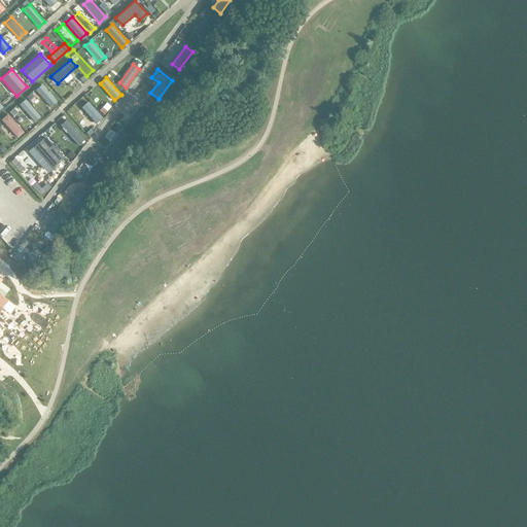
[(58,101),(42,84),(36,90),(51,107),(58,101)]
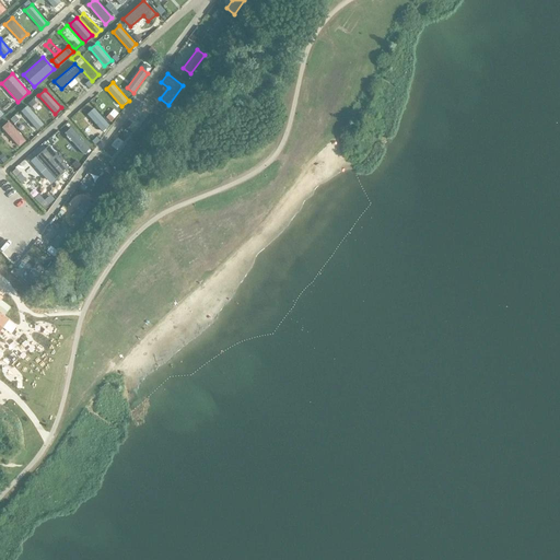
[(95,95),(89,102),(104,117),(111,109),(95,95)]
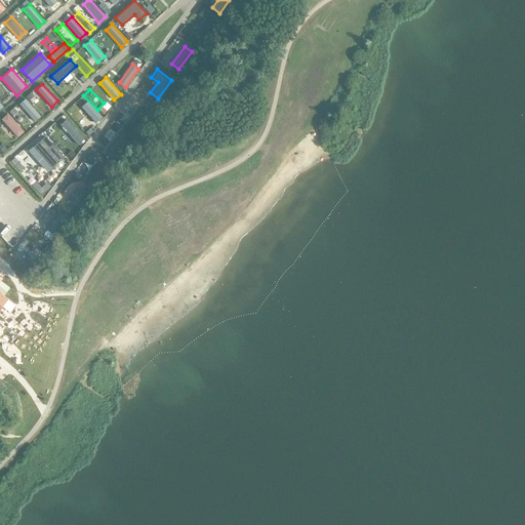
[(32,92),(27,96),(38,111),(43,107),(32,92)]
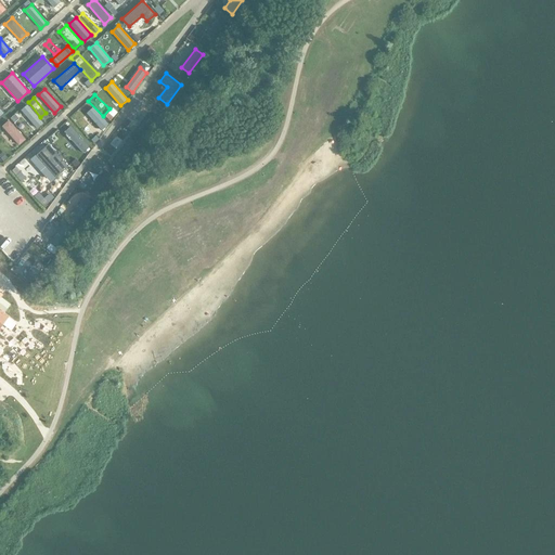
[(8,102),(2,108),(8,114),(13,107),(8,102)]
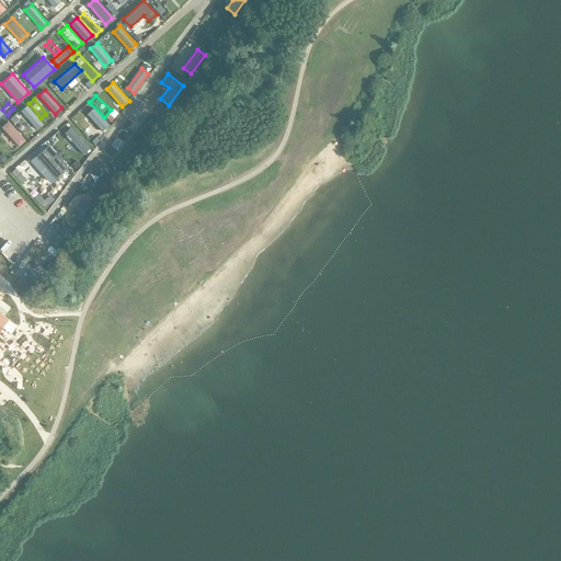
[(44,124),(27,105),(22,111),(37,129),(44,124)]
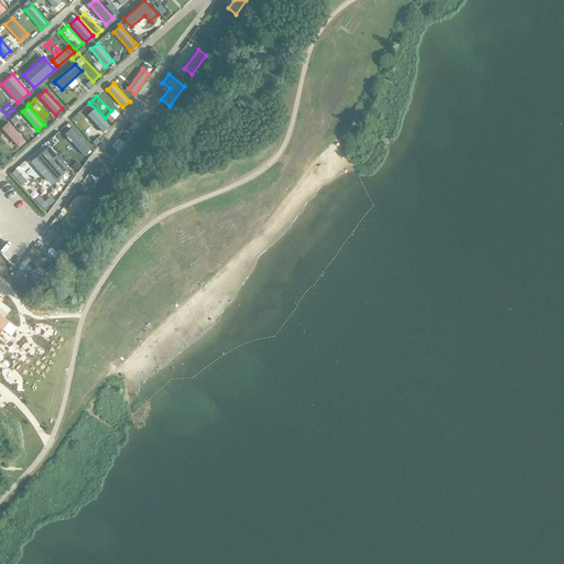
[(110,126),(94,109),(88,115),(104,132),(110,126)]
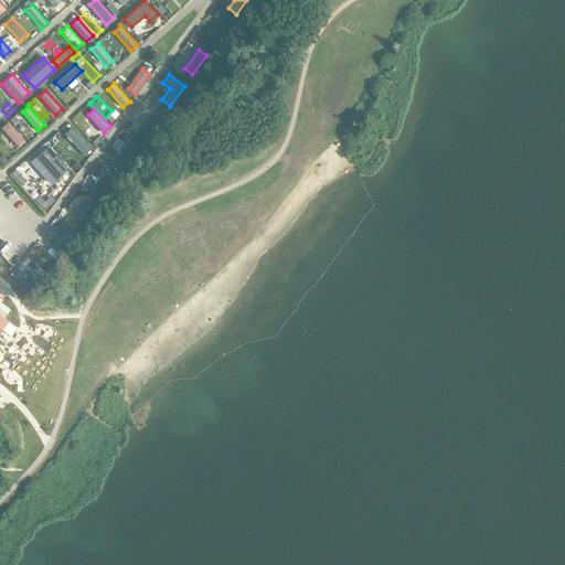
[(151,113),(136,134),(142,140),(159,119),(151,113)]
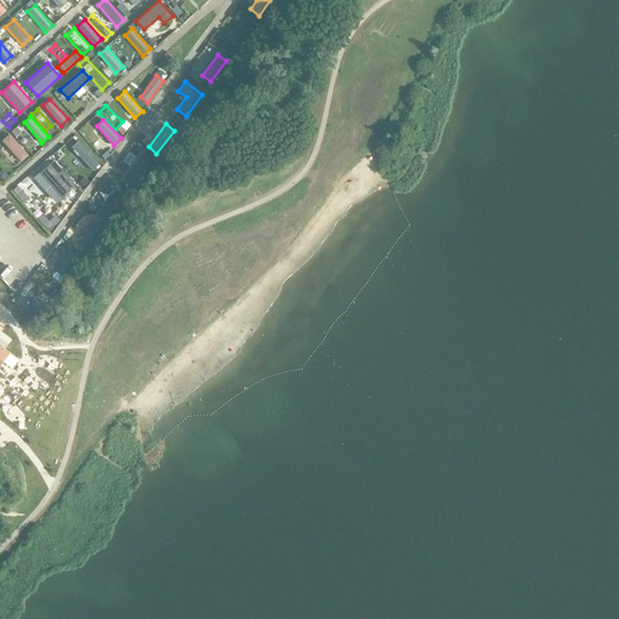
[(100,157),(108,150),(91,131),(84,138),(100,157)]
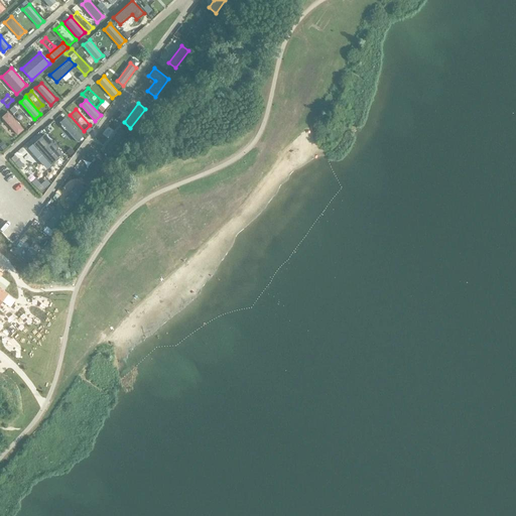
[(24,130),(8,112),(2,117),(17,135),(24,130)]
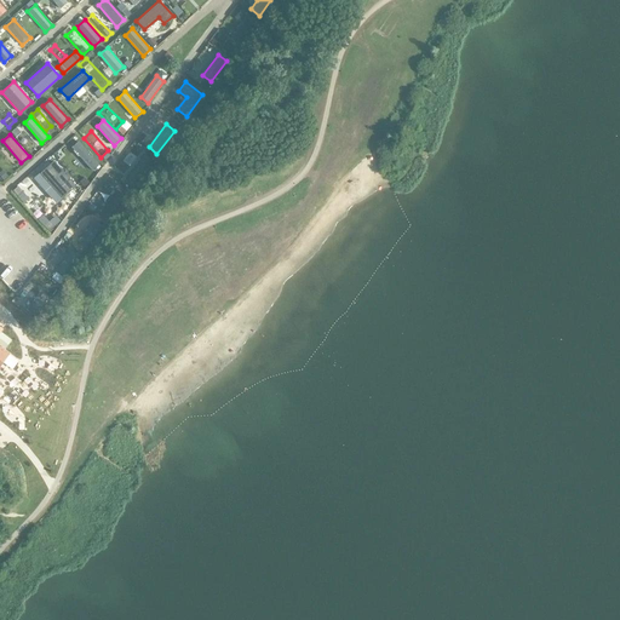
[(99,165),(79,141),(73,147),(92,171),(99,165)]
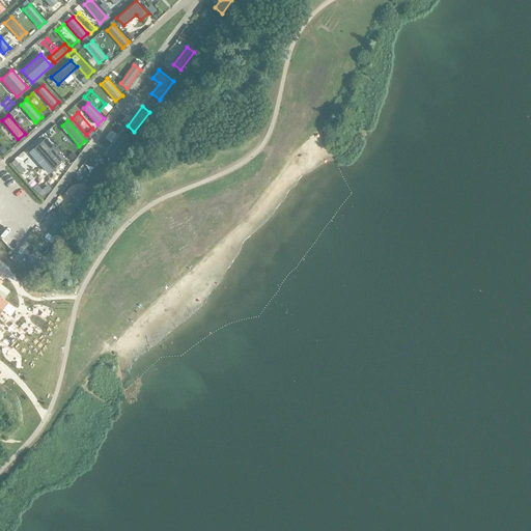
[(55,135),(74,155),(79,149),(60,130),(55,135)]
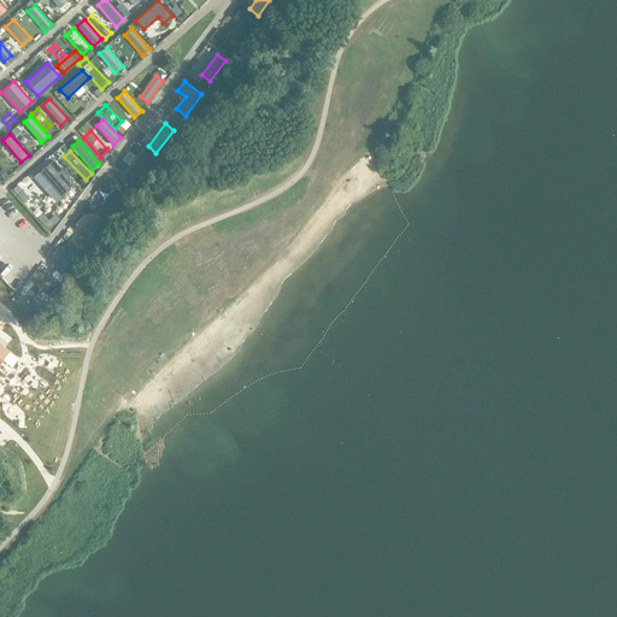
[(133,183),(151,158),(144,153),(125,177),(133,183)]
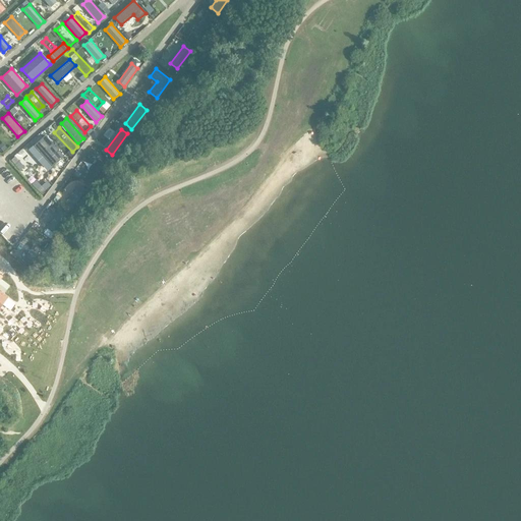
[(53,166),(64,156),(46,135),(35,146),(53,166)]
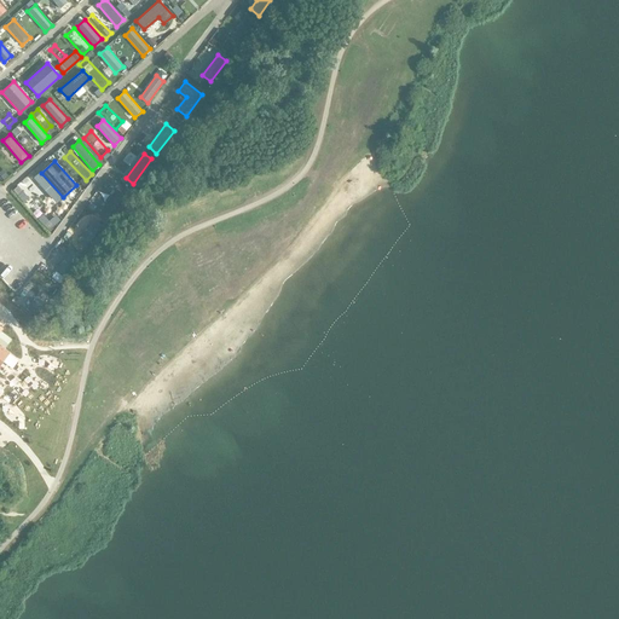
[(125,196),(116,190),(98,213),(108,219),(125,196)]
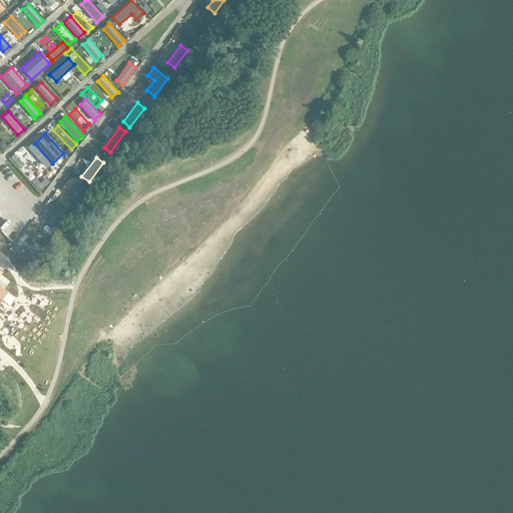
[(40,191),(45,186),(36,179),(32,184),(40,191)]
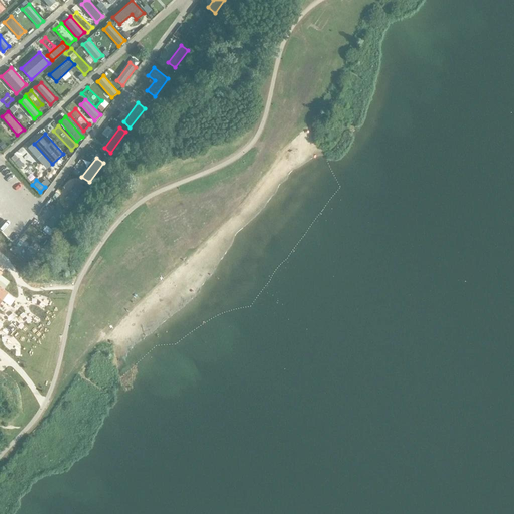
[(85,188),(77,182),(64,200),(72,206),(85,188)]
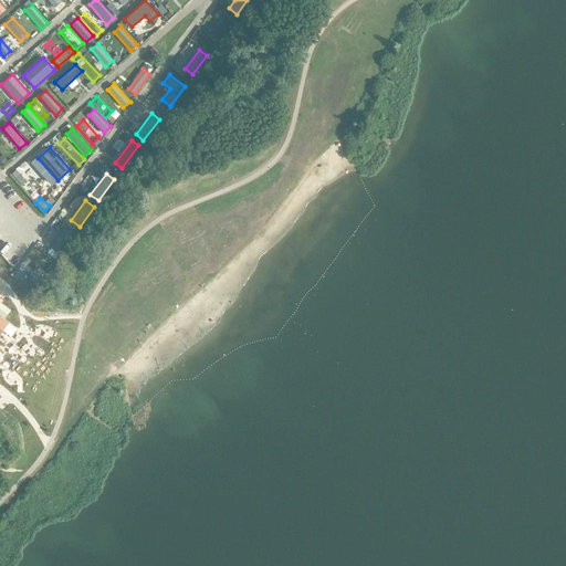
[(45,244),(58,226),(52,222),(40,241),(45,244)]
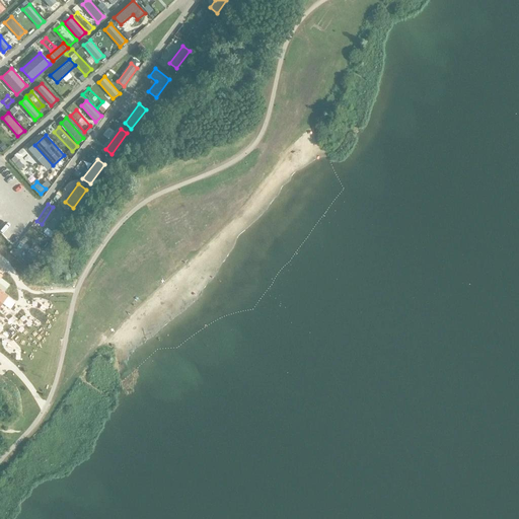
[(55,231),(67,214),(60,208),(47,226),(55,231)]
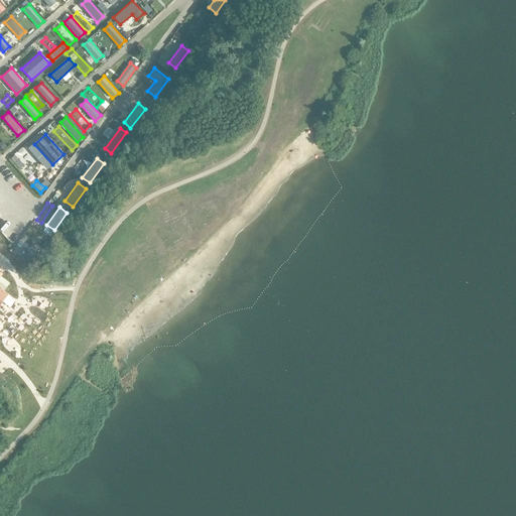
[(28,249),(39,232),(30,225),(18,242),(28,249)]
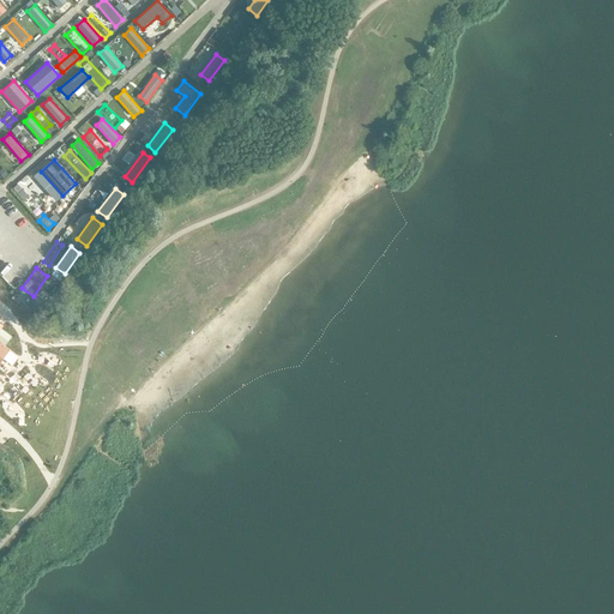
[(0,362),(4,359),(6,355),(8,351),(10,350),(7,348),(5,345),(11,337),(7,335),(7,333),(1,329),(2,326),(2,325),(1,326),(0,324),(0,362)]
